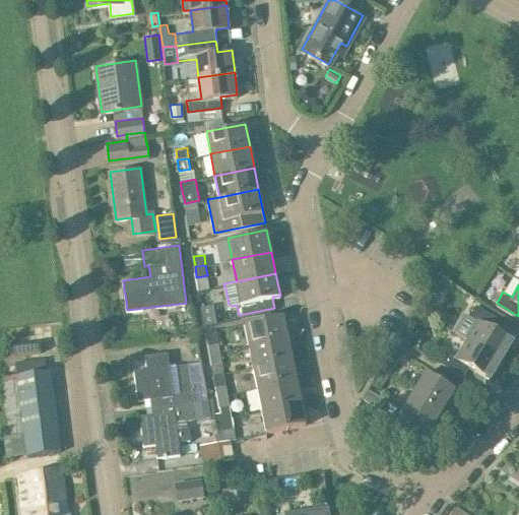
[(432,302),(426,310),(436,316),(441,307),(432,302)]
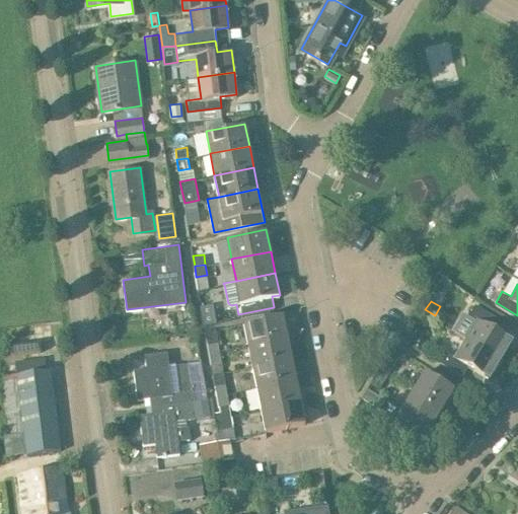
[(466,337),(501,357),(512,339),(492,325),(498,315),(475,302),(468,313),(477,318),(466,337)]
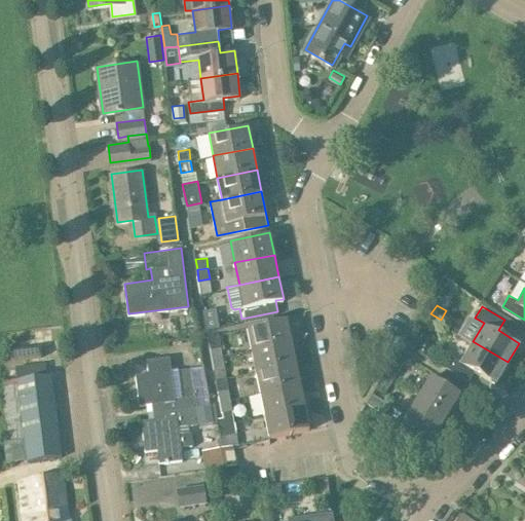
[(252,348),(292,340),(287,318),(248,326),(252,348)]
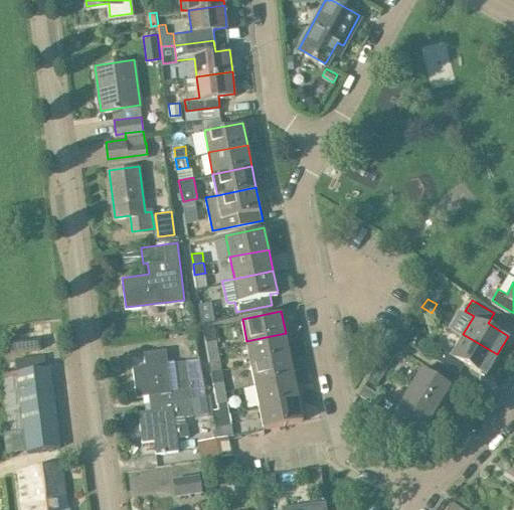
[(401,323),(395,333),(404,339),(410,329),(401,323)]
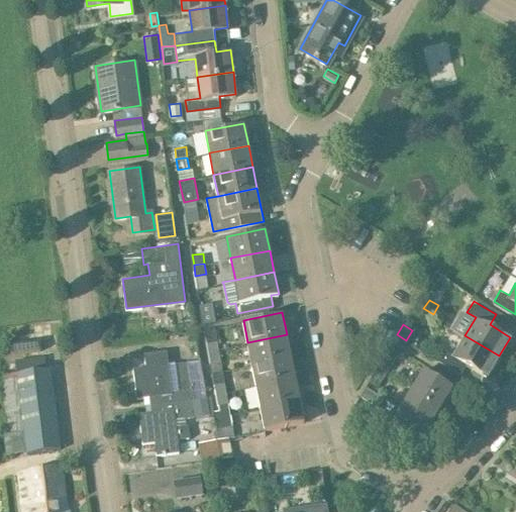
[(215,325),(204,327),(206,340),(208,350),(219,348),(217,338),(215,325)]
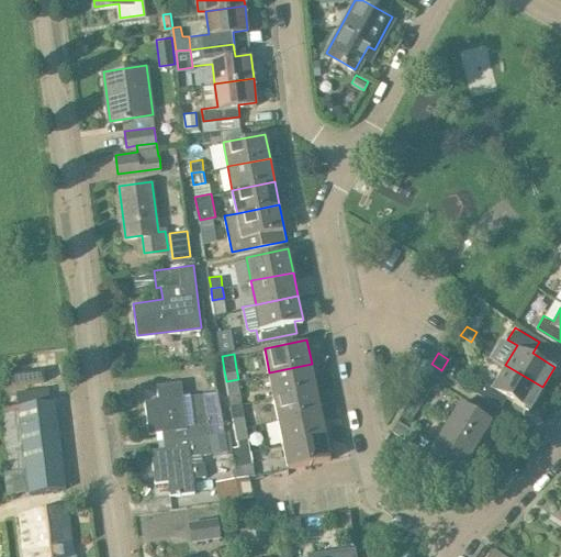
[(316,387),(312,364),(269,372),(273,396),(316,387)]
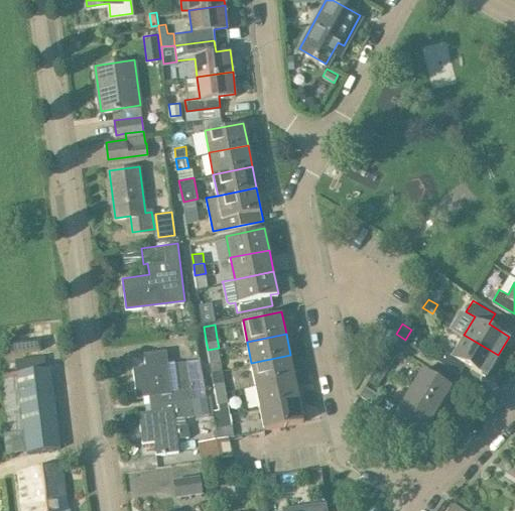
[(487,374),(498,355),(464,335),(453,353),(444,348),(437,359),(460,372),(466,362),(487,374)]
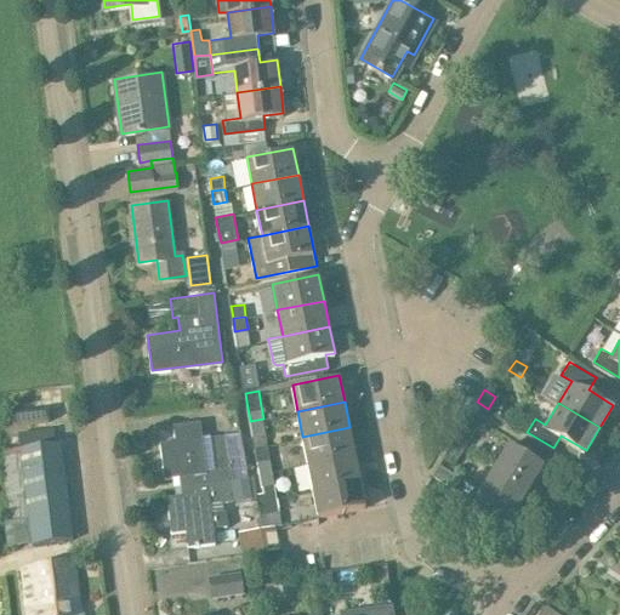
[(455,461),(483,417),(471,410),(444,454),(455,461)]
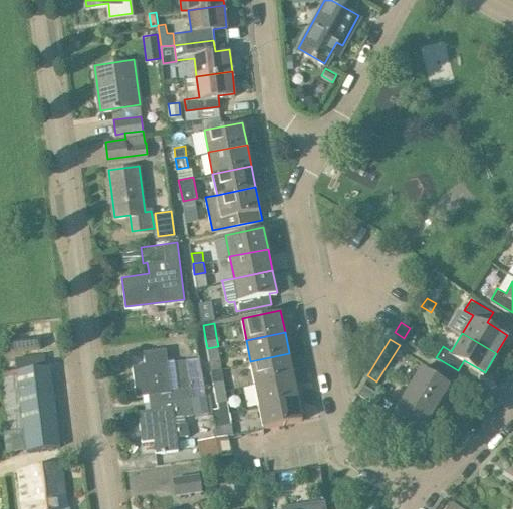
[(220,357),(218,346),(207,348),(209,358),(220,357)]
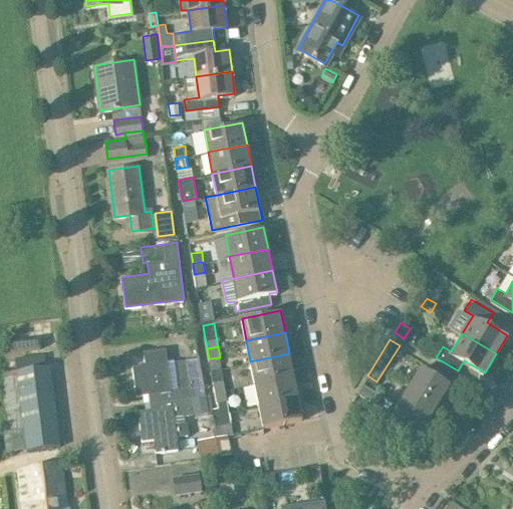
[(150,401),(193,395),(187,357),(173,359),(176,386),(170,387),(166,347),(144,349),(145,362),(133,364),(137,395),(149,393),(150,401)]
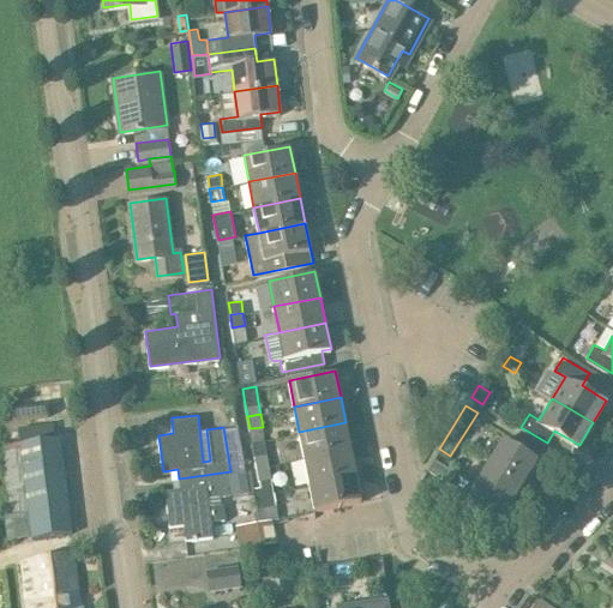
[(350,447),(346,422),(299,432),(305,457),(350,447)]
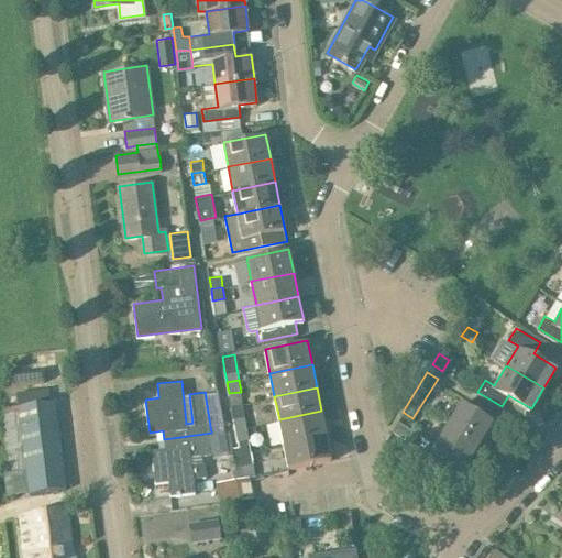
[(19,404),(1,406),(9,469),(9,470),(3,471),(7,494),(30,491),(30,492),(65,488),(54,400),(19,404)]
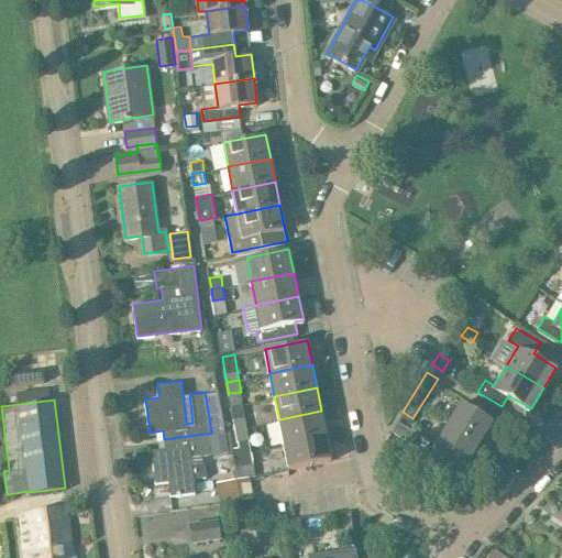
[(461,401),(449,422),(481,441),(493,420),(461,401)]
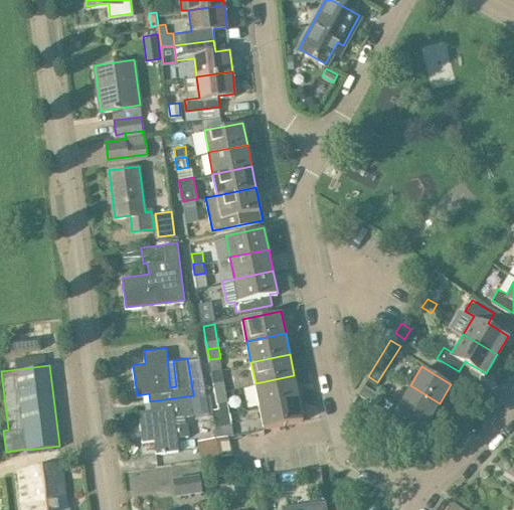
[(298,396),(294,375),(255,383),(260,404),(298,396)]
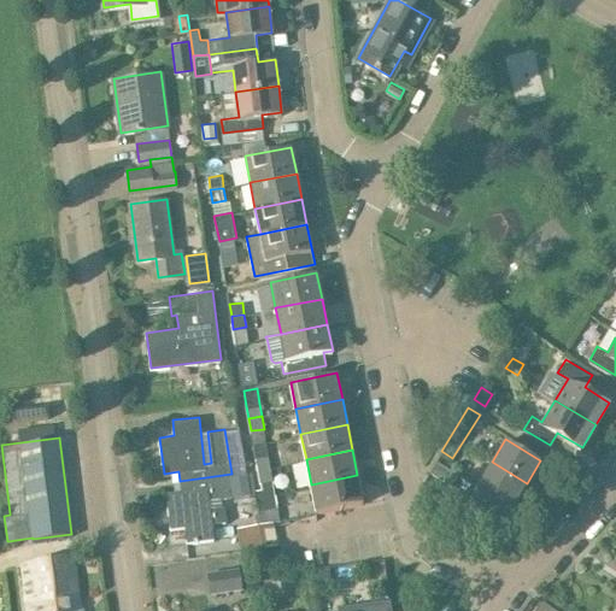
[(258,469),(270,466),(269,454),(256,456),(258,469)]
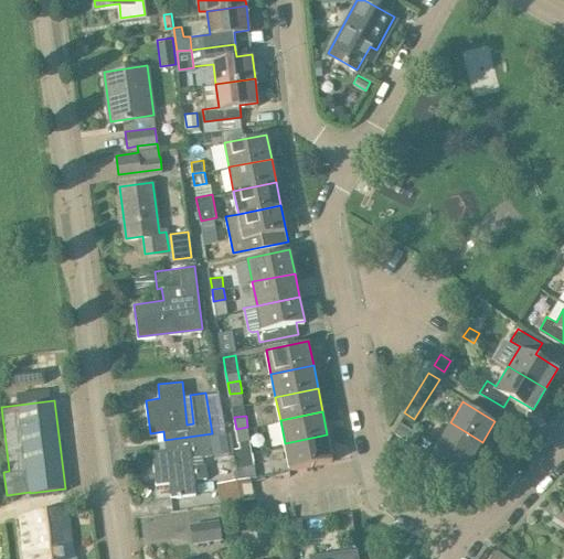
[(414,442),(419,432),(400,420),(394,430),(414,442)]
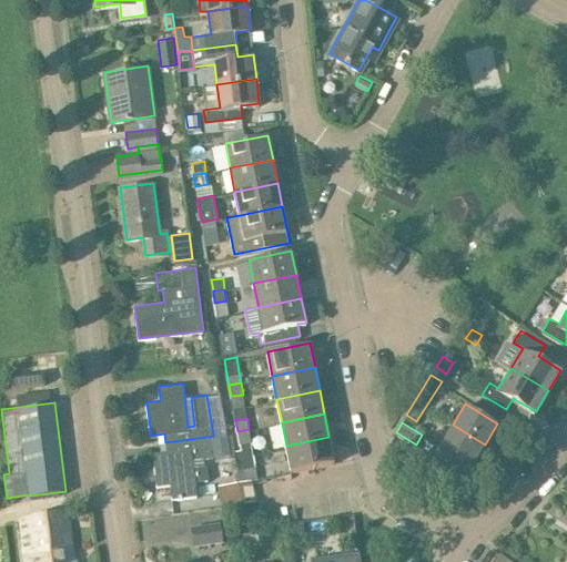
[(453,425),(441,446),(473,465),(485,445),(453,425)]
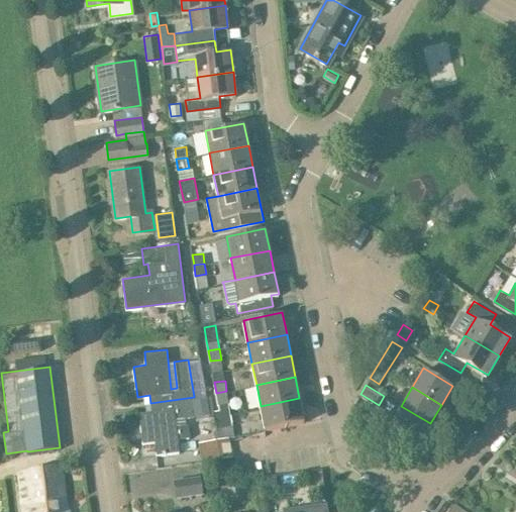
[(216,393),(218,403),(228,401),(226,391),(216,393)]
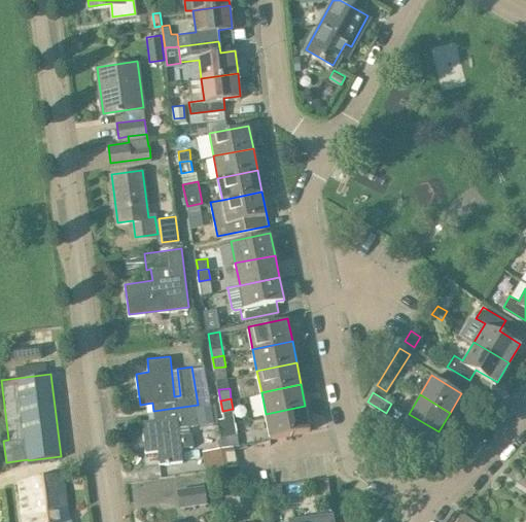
[(198,407),(198,405),(153,411),(154,418),(141,420),(145,450),(158,449),(160,462),(182,459),(181,446),(193,444),(191,432),(179,433),(178,425),(212,421),(210,405),(198,407)]
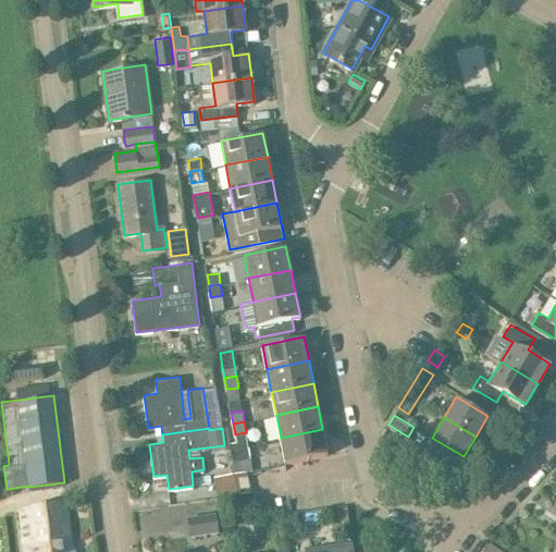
[(328,453),(322,429),(281,438),(285,462),(328,453)]
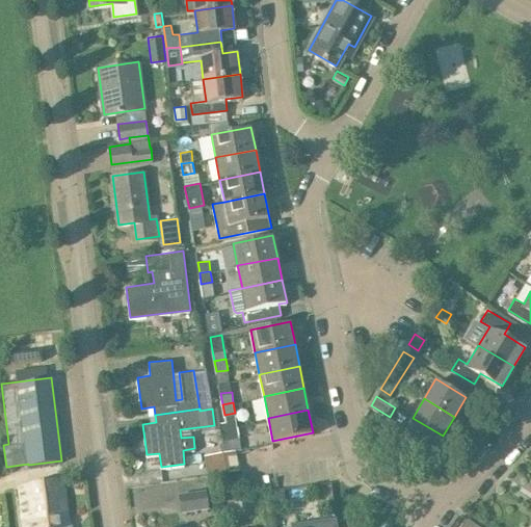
[(219,421),(220,427),(237,424),(235,413),(224,415),(224,420),(219,421)]
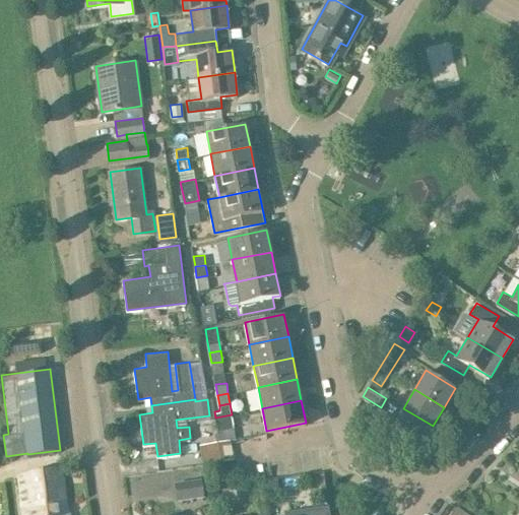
[(433,426),(403,408),(391,428),(420,445),(433,426)]
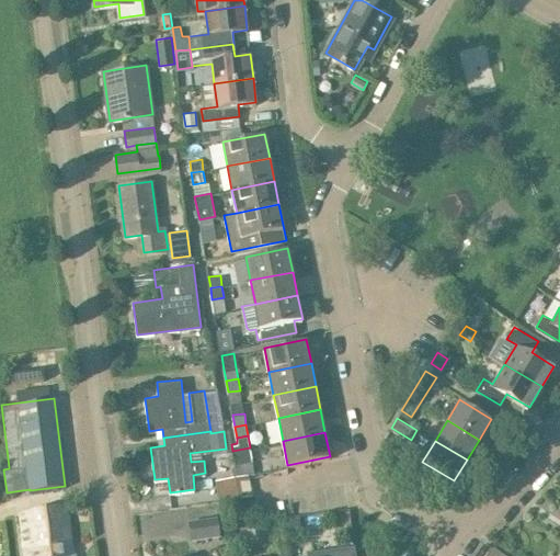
[(250,447),(232,451),(235,462),(252,458),(250,447)]
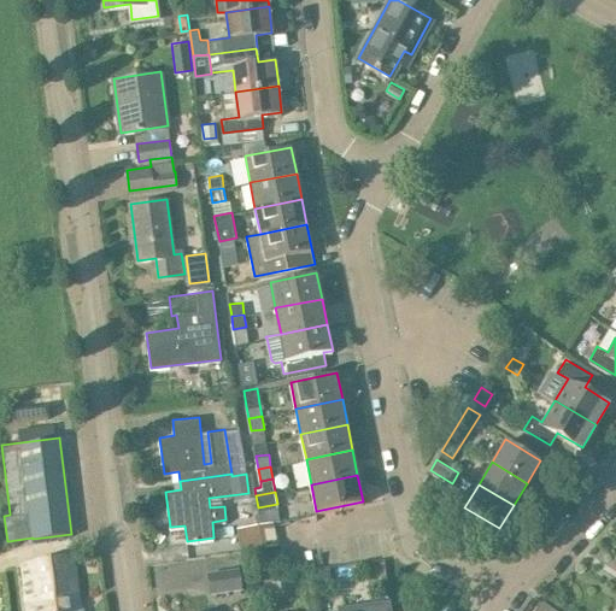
[(277,506),(265,509),(268,521),(273,521),(274,520),(280,518),(277,506)]
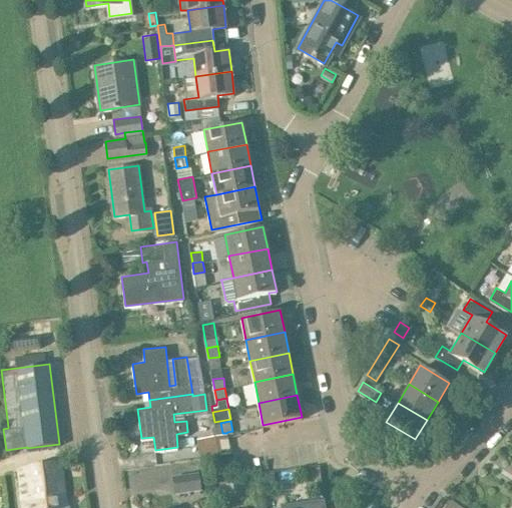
[(222,433),(197,438),(200,456),(216,453),(230,451),(231,451),(227,432),(226,433),(222,433)]
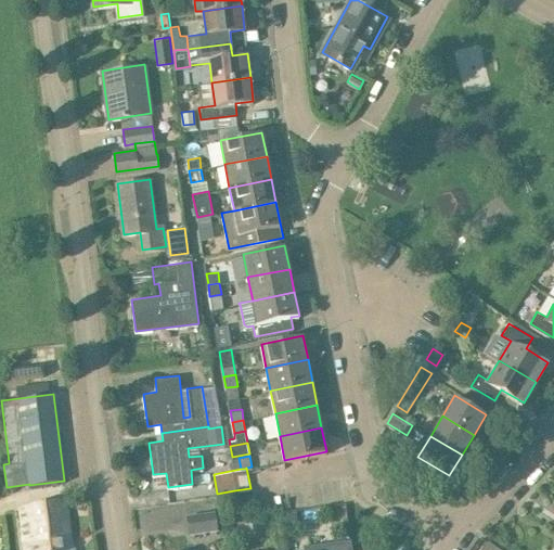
[(234,490),(235,501),(252,498),(249,488),(234,490)]
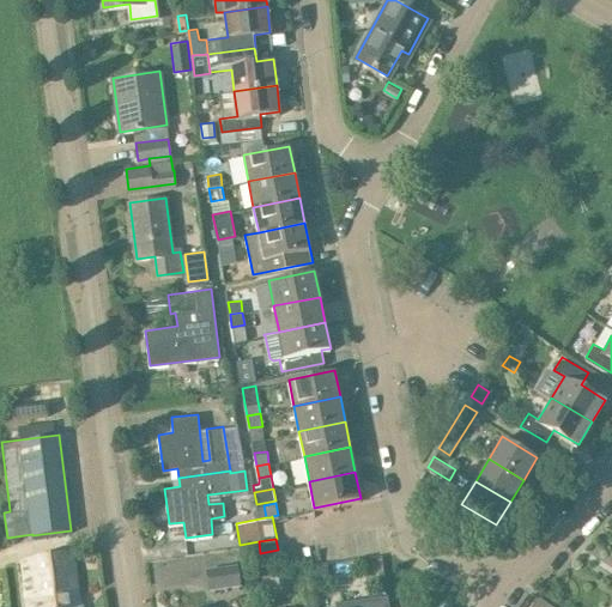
[(80,606),(73,548),(22,557),(28,606),(80,606)]
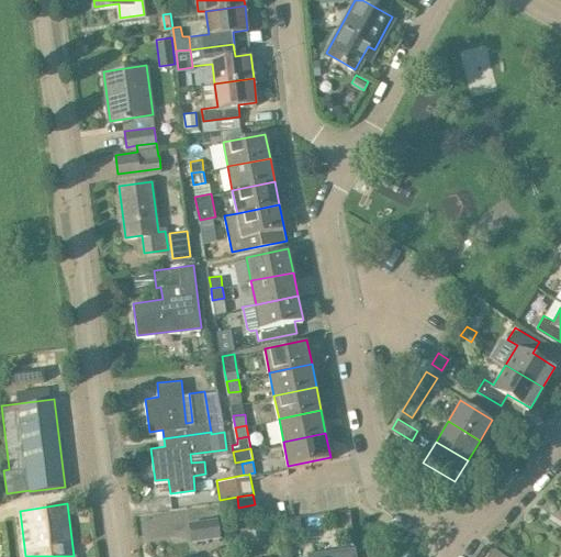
[(300,515),(287,517),(288,528),(302,526),(300,515)]
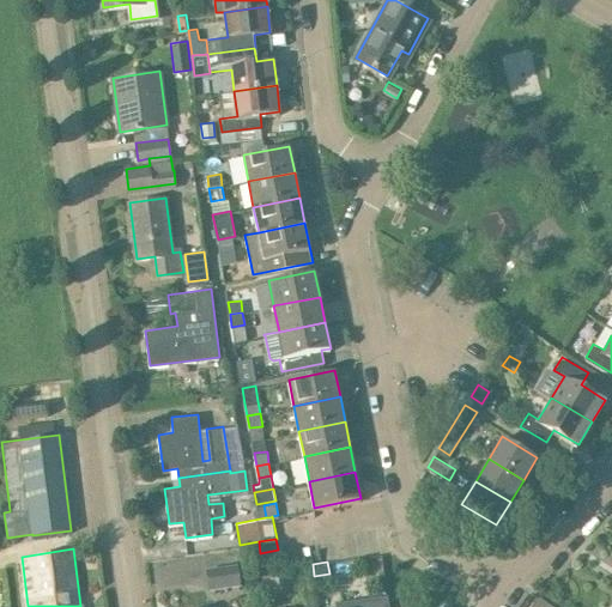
[(210,588),(238,584),(236,565),(206,568),(210,588)]
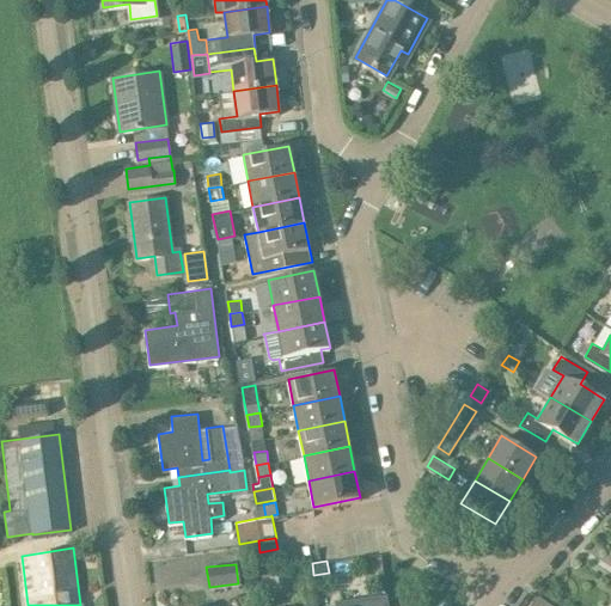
[(389,605),(388,593),(334,600),(334,605),(389,605)]
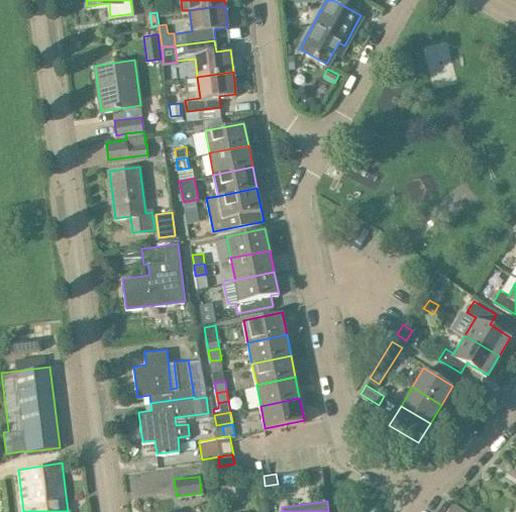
[(451,511),(469,511),(453,502),(448,510),(451,511)]
